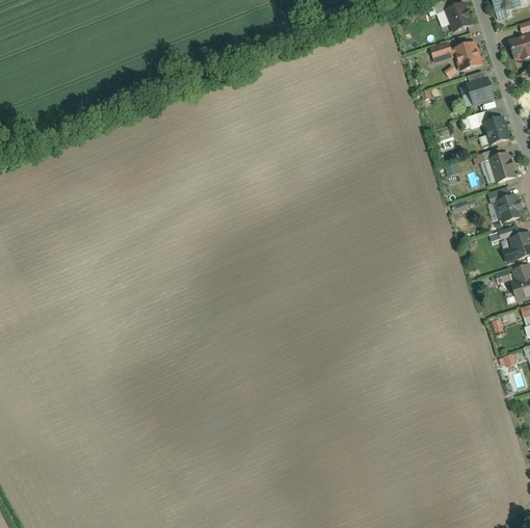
[(493,0),(496,9),(521,1),(521,0),(493,0)]
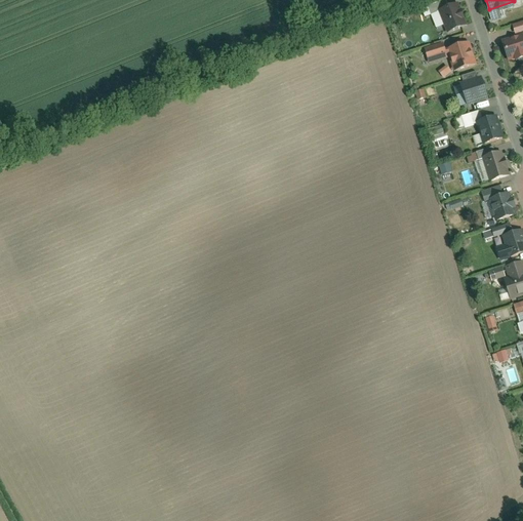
[(437,9),(444,31),(464,24),(456,3),(437,9)]
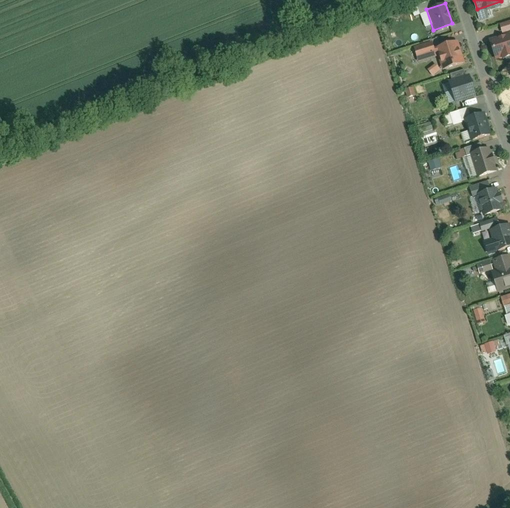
[(488,37),(494,57),(501,55),(502,59),(509,56),(509,18),(498,22),(502,33),(488,37)]
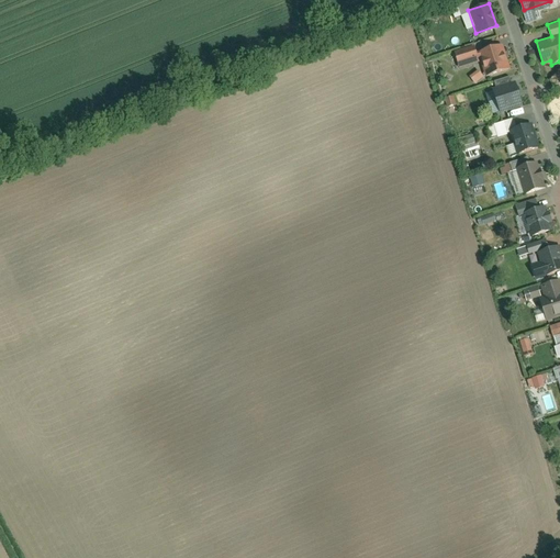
[(476,59),(481,75),(505,67),(497,43),(473,51),(471,43),(447,51),(452,67),(476,59)]
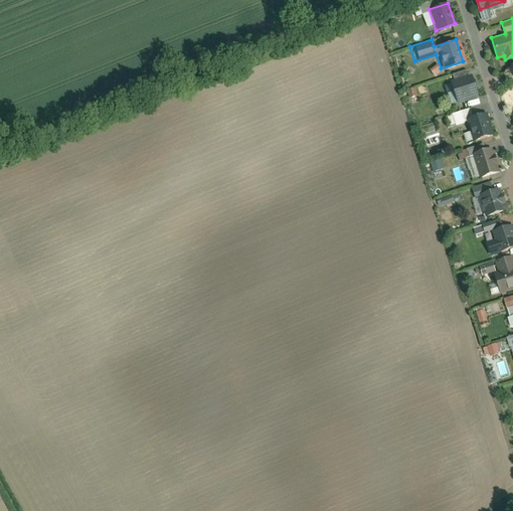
[(449,80),(456,102),(475,95),(468,74),(449,80)]
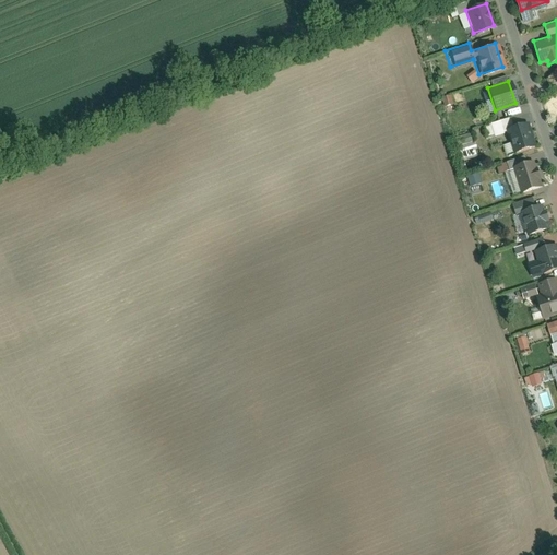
[(445,104),(454,101),(452,91),(441,95),(445,104)]
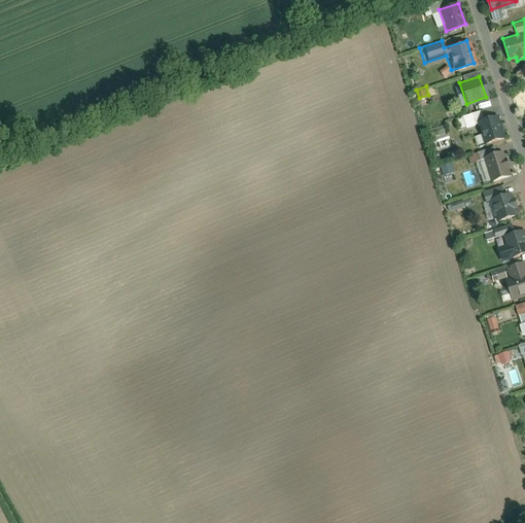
[(475,121),(482,146),(504,140),(496,115),(475,121)]
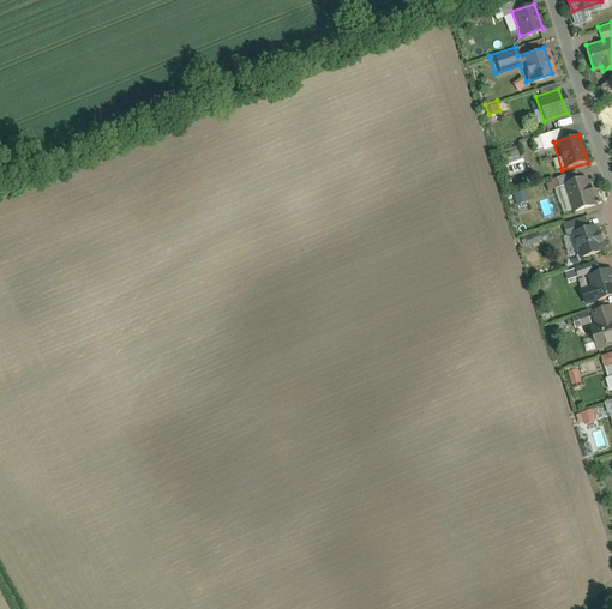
[(499,146),(507,172),(526,166),(519,140),(499,146)]
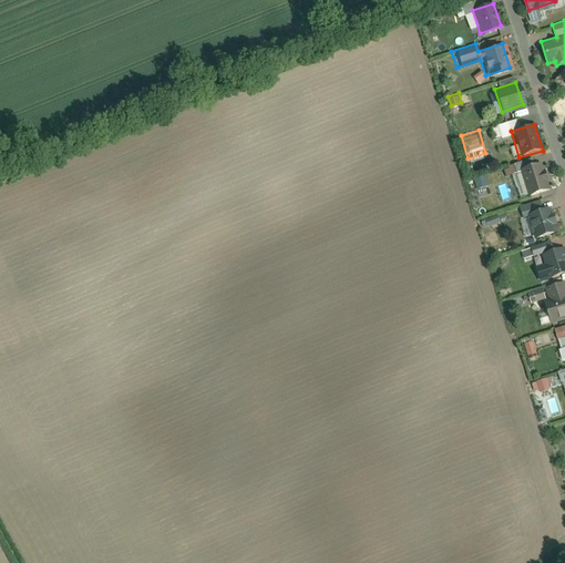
[(516,170),(524,197),(548,190),(540,163),(516,170)]
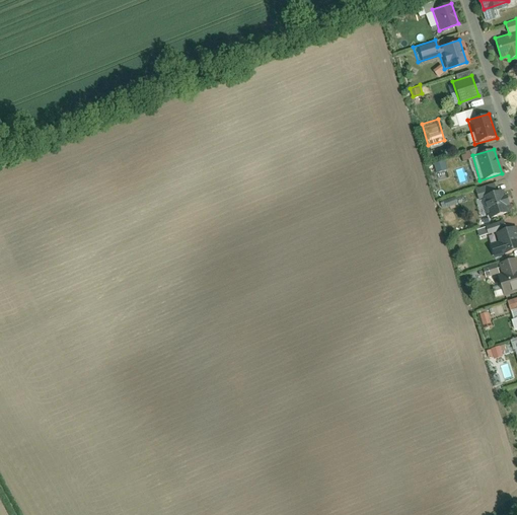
[(471,157),(464,157),(467,178),(474,177),(471,157)]
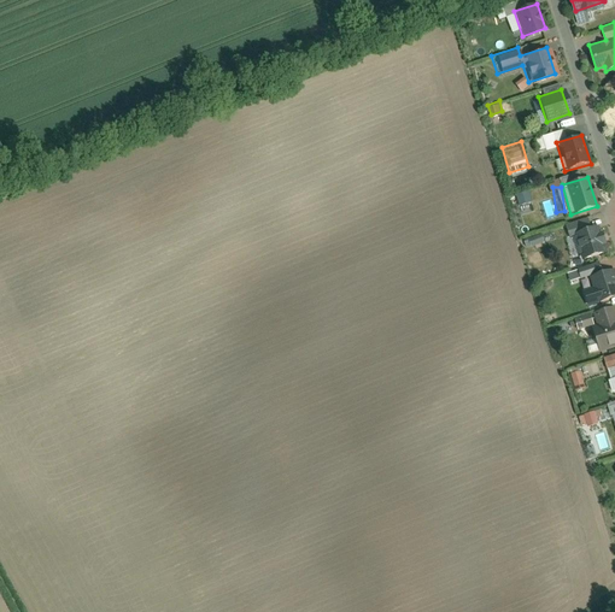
[(520,202),(532,199),(529,188),(517,192),(520,202)]
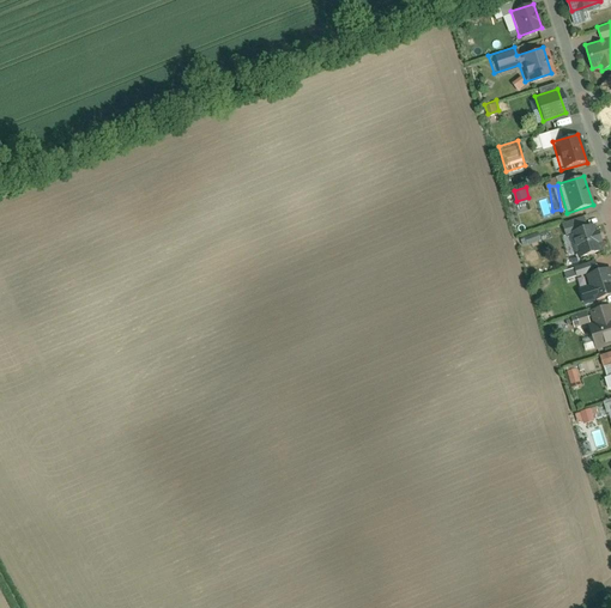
[(568,219),(575,245),(599,238),(598,231),(602,230),(596,211),(568,219)]
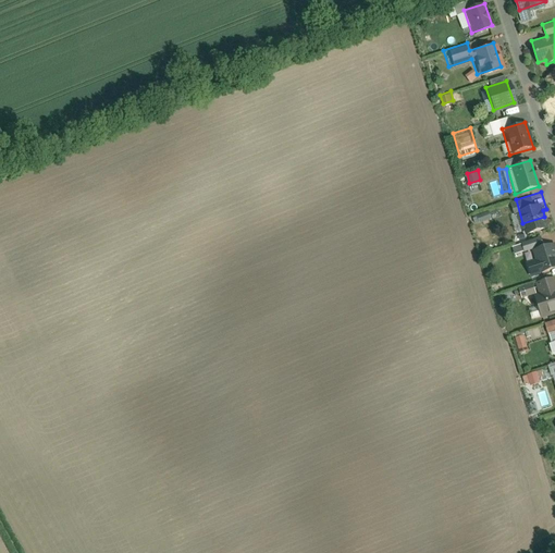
[(531,249),(538,273),(554,268),(554,242),(543,246),(540,234),(519,241),(522,252),(531,249)]
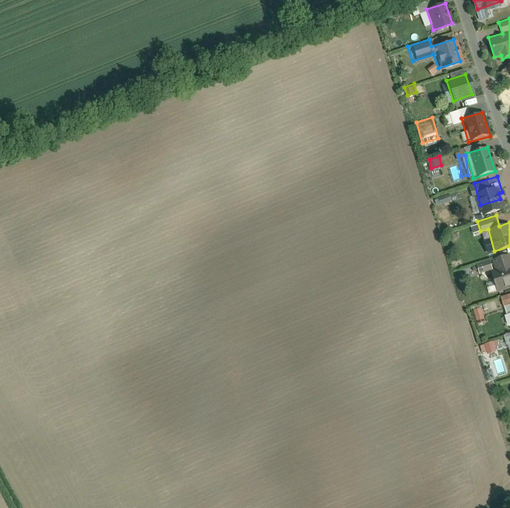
[(489,271),(496,291),(509,286),(509,255),(509,254),(490,260),(493,270),(489,271)]
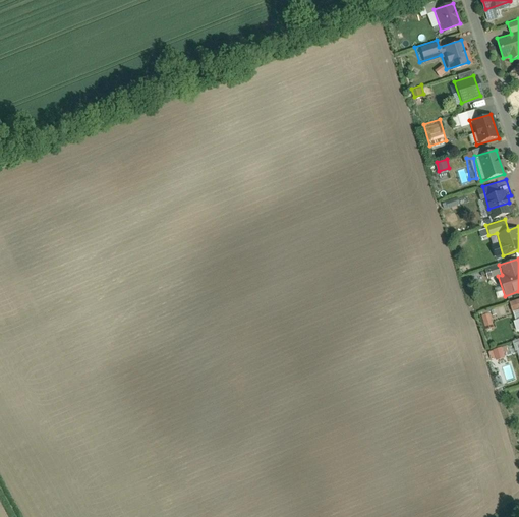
[(518,309),(518,312),(518,298),(508,301),(511,311),(518,309)]
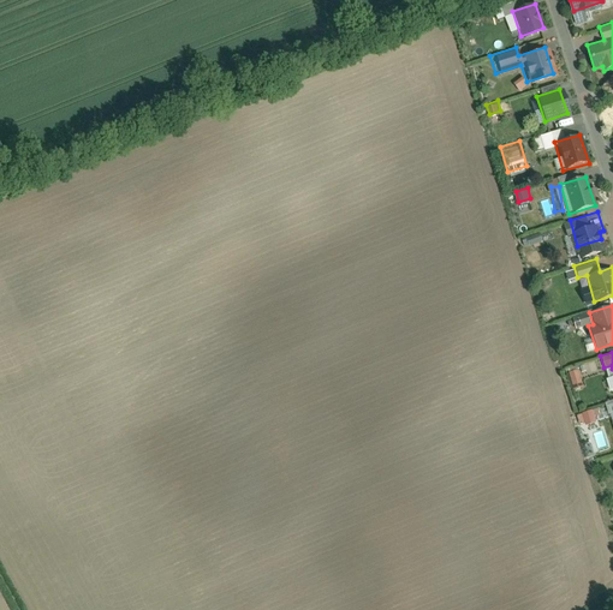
[(579,366),(570,368),(573,386),(583,383),(579,366)]
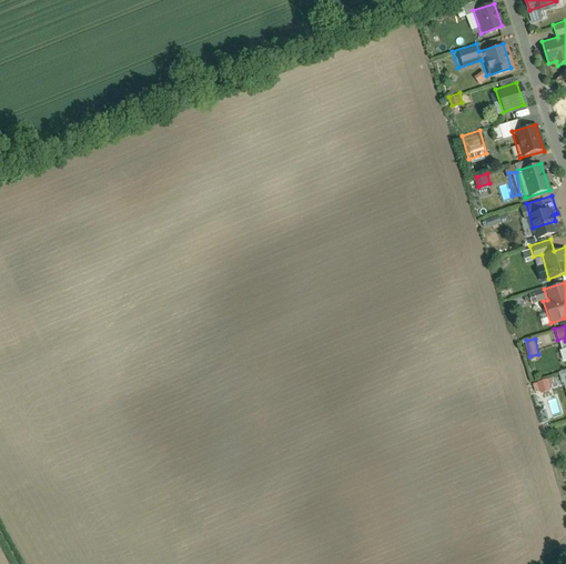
[(533,380),(535,390),(551,386),(548,375),(533,380)]
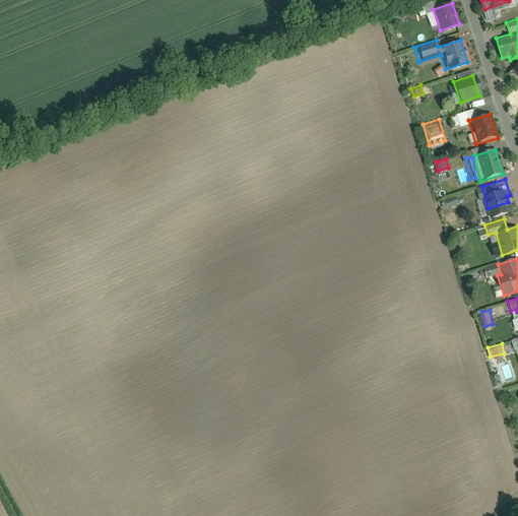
All buildings are outlined.
